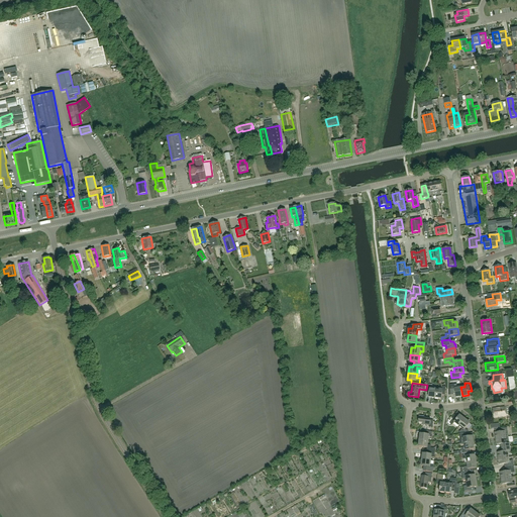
[(427,385),(426,390),(426,393),(429,393),(428,397),(434,398),(436,389),(432,388),(433,385),(427,384),(427,385)]
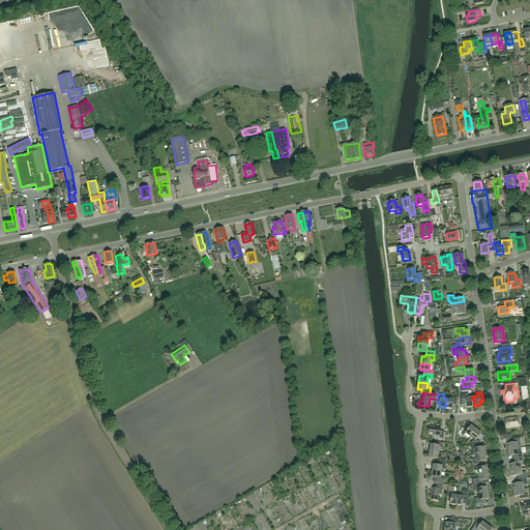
[(467,404),(467,407),(474,406),(472,396),(469,398),(468,393),(466,394),(461,394),(462,405),(467,404)]
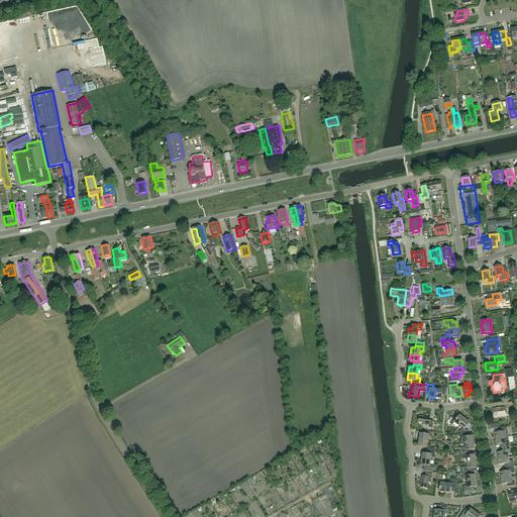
[(436,389),(434,398),(441,399),(441,395),(445,395),(446,387),(442,386),(442,390),(436,389)]
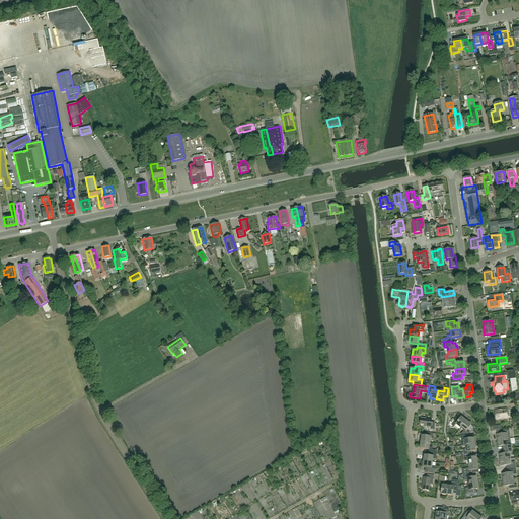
[(511,409),(507,410),(507,409),(495,411),(496,419),(508,418),(508,417),(512,417),(511,409)]
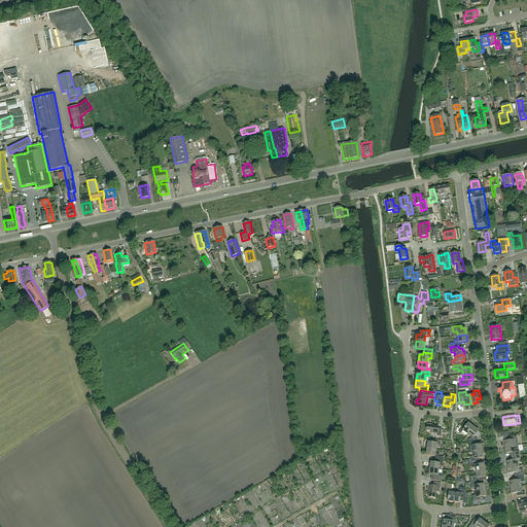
[(463,430),(468,434),(473,427),(468,423),(466,426),(463,424),(459,429),(458,431),(459,432),(460,433),(463,430)]
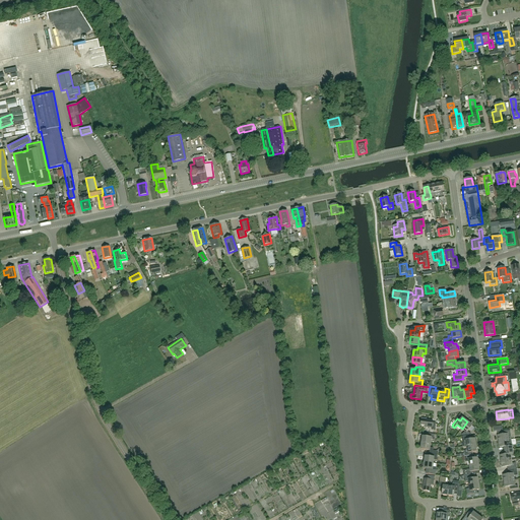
[(421,418),(420,423),(420,425),(426,426),(426,427),(432,428),(432,430),(435,431),(436,423),(433,423),(433,421),(427,420),(427,419),(421,418)]
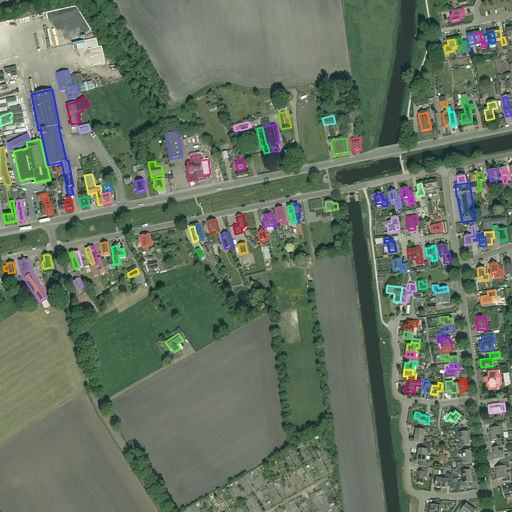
[(455,430),(463,429),(463,426),(460,425),(465,418),(460,415),(455,422),(458,424),(456,427),(455,427),(455,430)]
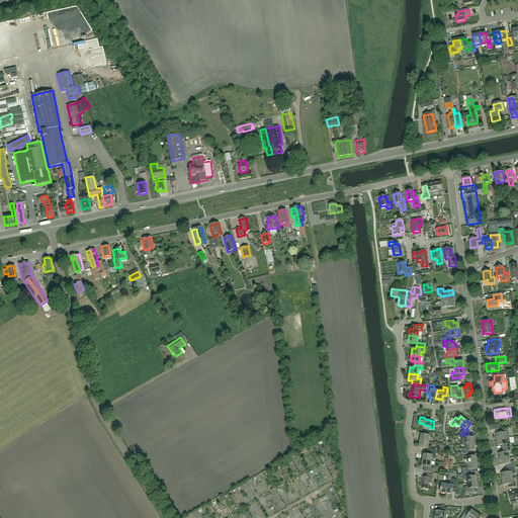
[(496,433),(497,439),(507,438),(506,434),(509,434),(508,429),(501,430),(501,433),(496,433)]
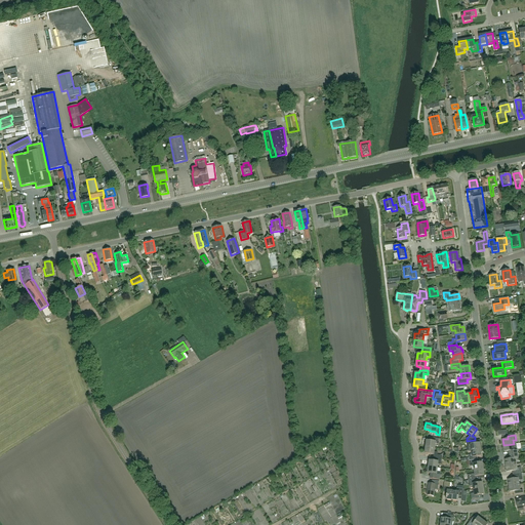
[(426,447),(435,448),(435,444),(439,444),(439,439),(429,437),(428,440),(427,440),(426,447)]
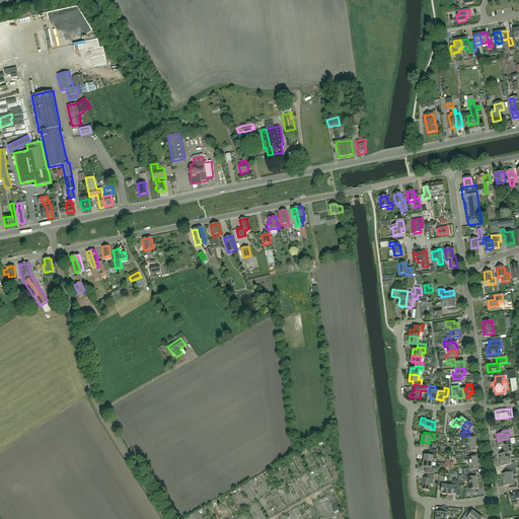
[(465,441),(466,445),(475,444),(474,438),(470,438),(469,435),(461,436),(462,442),(465,441)]
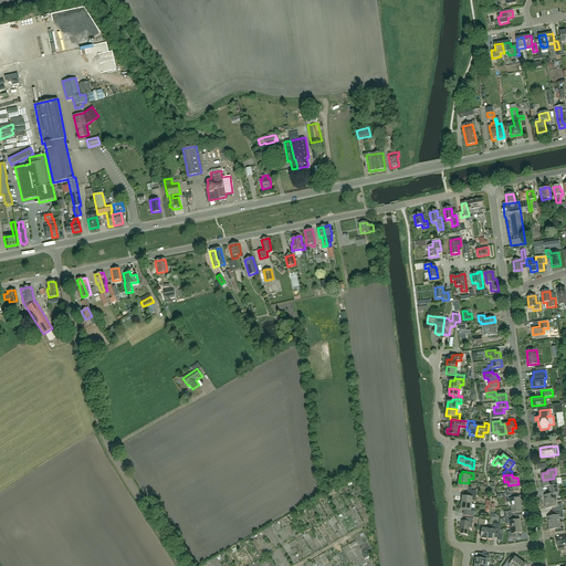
[(553,490),(558,489),(557,482),(554,482),(554,479),(543,480),(544,486),(549,486),(549,491),(553,490)]
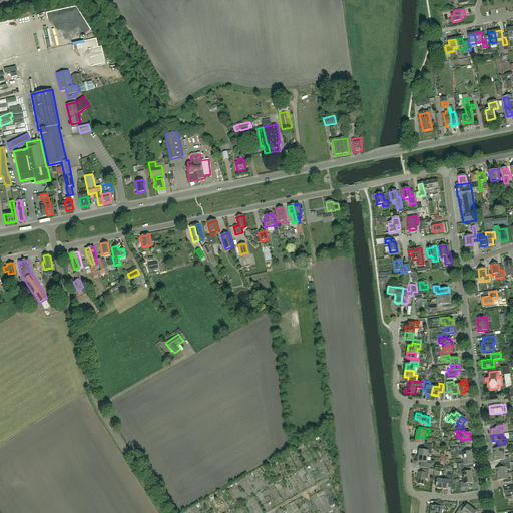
[(424,444),(424,447),(432,448),(432,445),(427,445),(428,442),(424,442),(425,438),(416,437),(415,443),(424,444)]
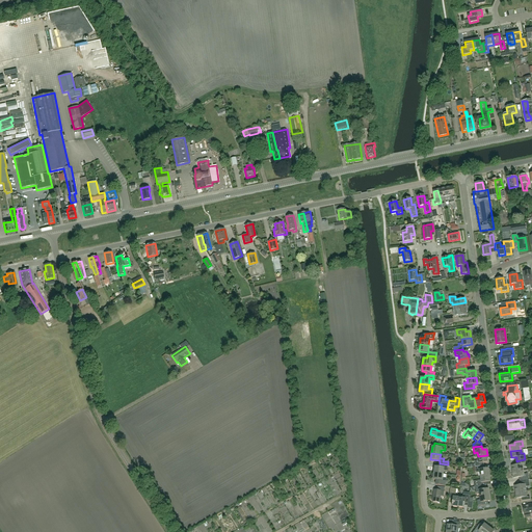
[(475,463),(476,467),(484,466),(483,462),(487,461),(487,455),(478,456),(478,460),(475,460),(475,463)]
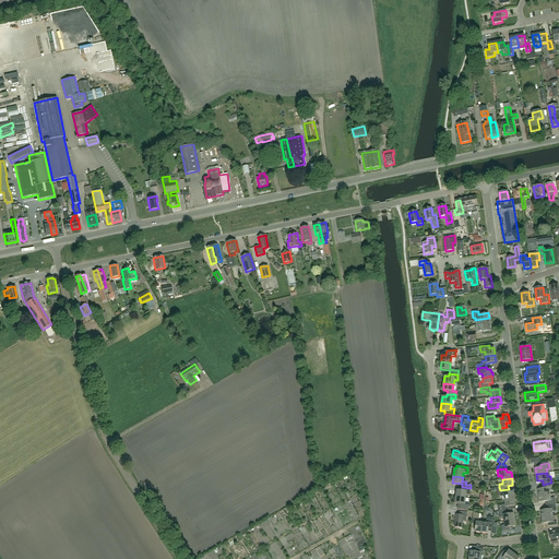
[(551,484),(551,483),(546,484),(543,485),(544,488),(538,489),(539,496),(550,495),(549,490),(552,490),(551,484)]
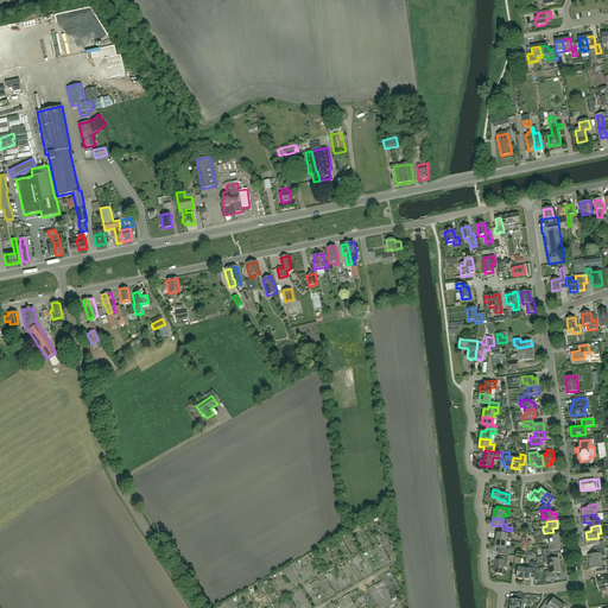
[(498,533),(496,540),(506,542),(507,538),(511,538),(512,531),(502,530),(501,533),(498,533)]
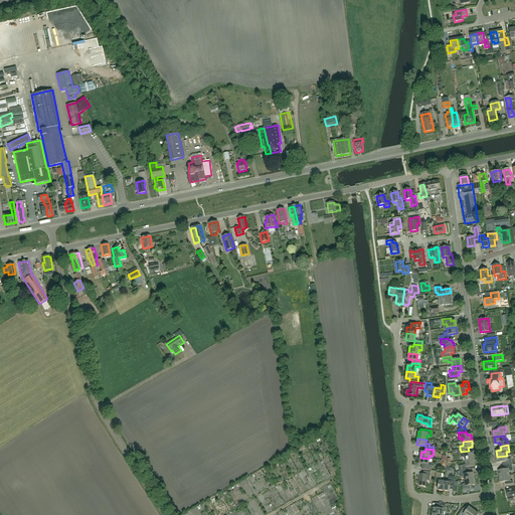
[(465,458),(465,461),(474,460),(473,453),(469,454),(469,451),(461,452),(461,458),(465,458)]
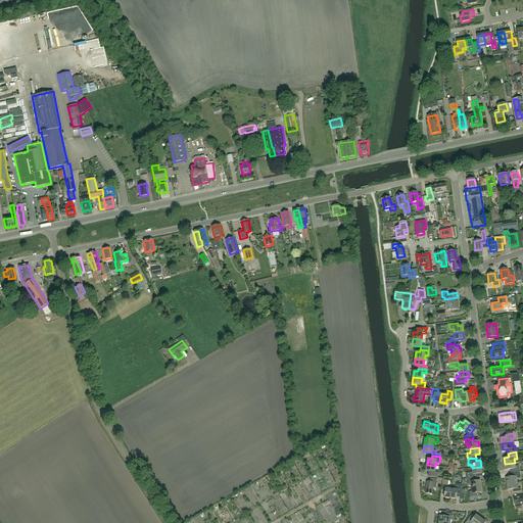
[(515,466),(515,463),(505,464),(505,470),(512,469),(512,473),(520,472),(519,466),(515,466)]
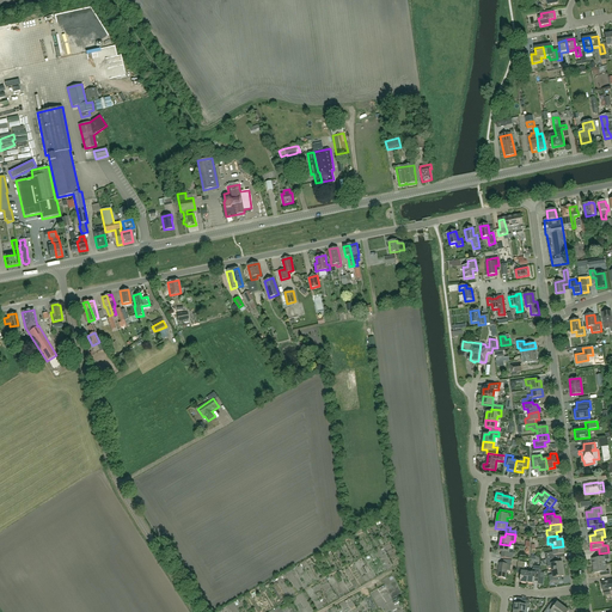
[(509,545),(500,544),(499,544),(497,545),(497,548),(499,549),(499,551),(502,552),(502,558),(513,560),(514,550),(509,550),(509,545)]
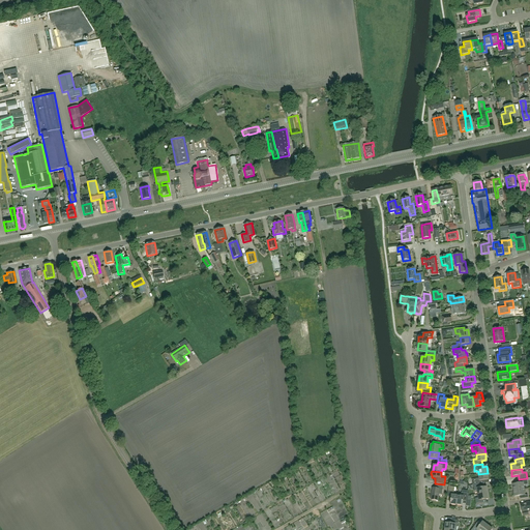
[(473,484),(474,484),(479,483),(484,483),(484,479),(489,479),(488,473),(478,474),(479,478),(472,479),(473,484)]
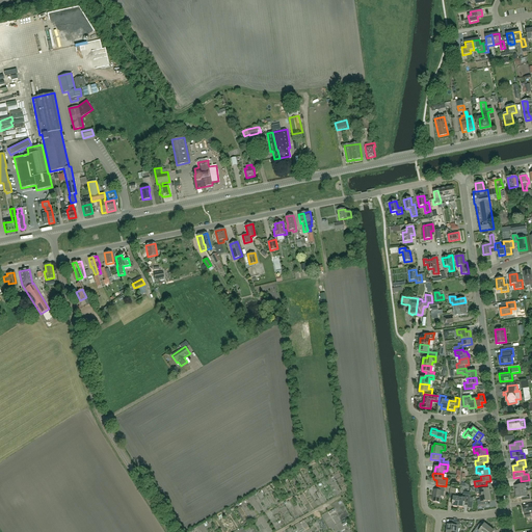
[(530,486),(529,480),(521,481),(522,485),(514,486),(515,493),(526,490),(526,487),(530,486)]
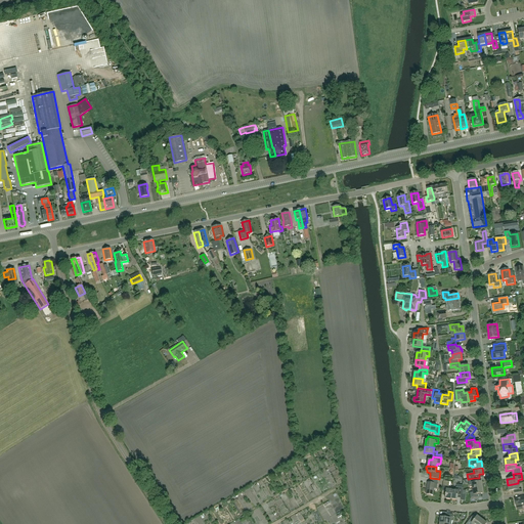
[(473,485),(473,488),(482,487),(481,481),(474,482),(474,478),(469,479),(469,485),(473,485)]
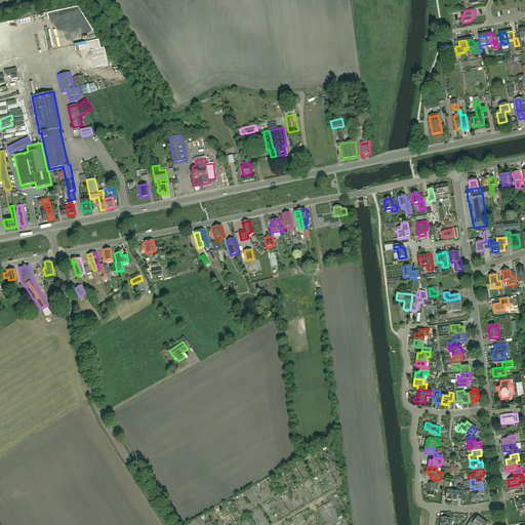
[(434,496),(435,487),(438,487),(439,481),(432,480),(432,484),(429,483),(427,495),(434,496)]
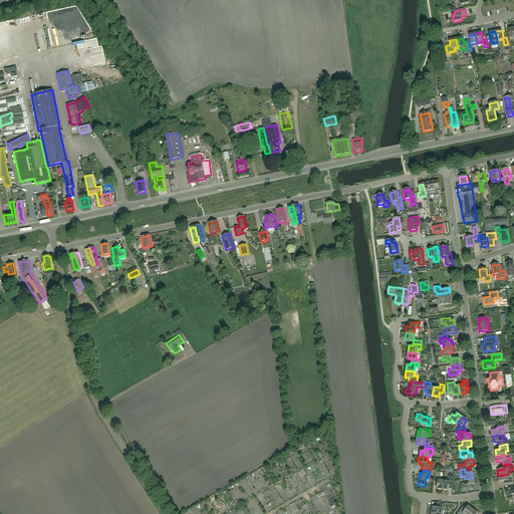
[(508,474),(498,476),(499,482),(504,481),(505,484),(512,483),(512,480),(509,480),(508,474)]
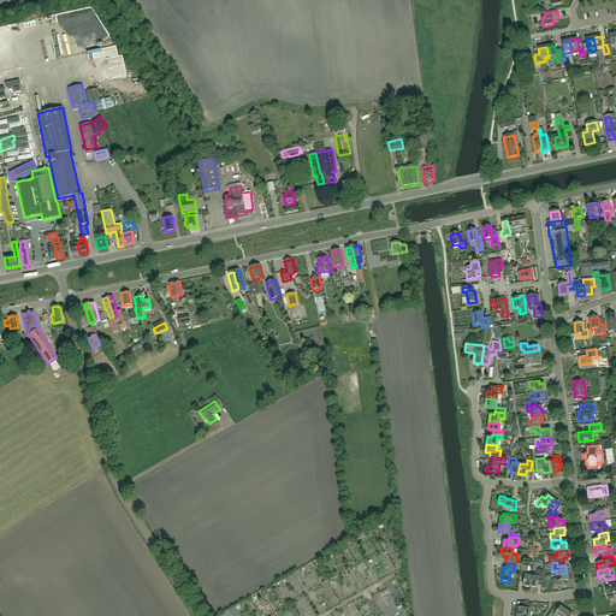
[(528,572),(527,572),(521,570),(520,578),(525,578),(523,586),(531,587),(532,576),(527,575),(528,572)]
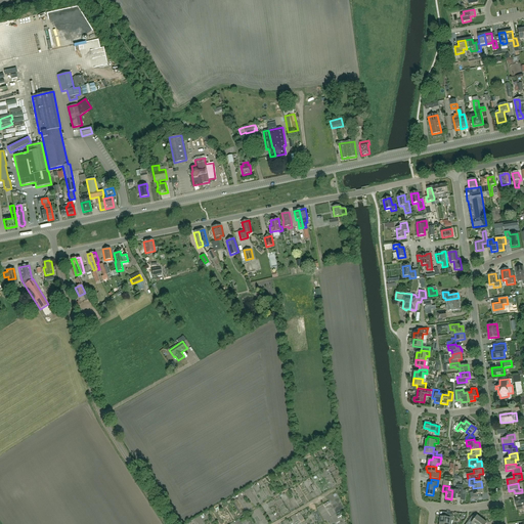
[(455,490),(452,490),(451,499),(457,499),(457,493),(462,493),(463,488),(455,487),(455,490)]
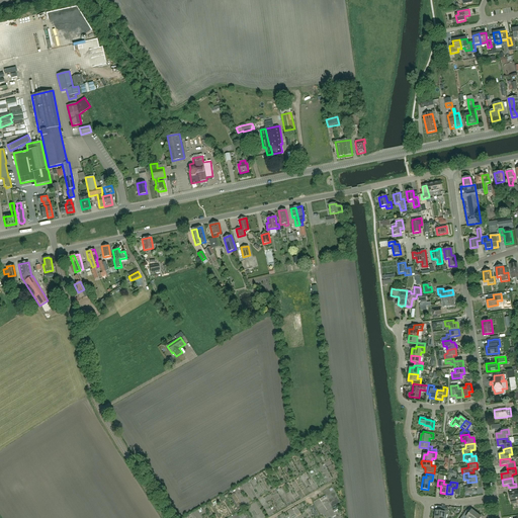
[(478,488),(477,482),(467,483),(467,487),(464,487),(465,493),(470,492),(470,489),(478,488)]
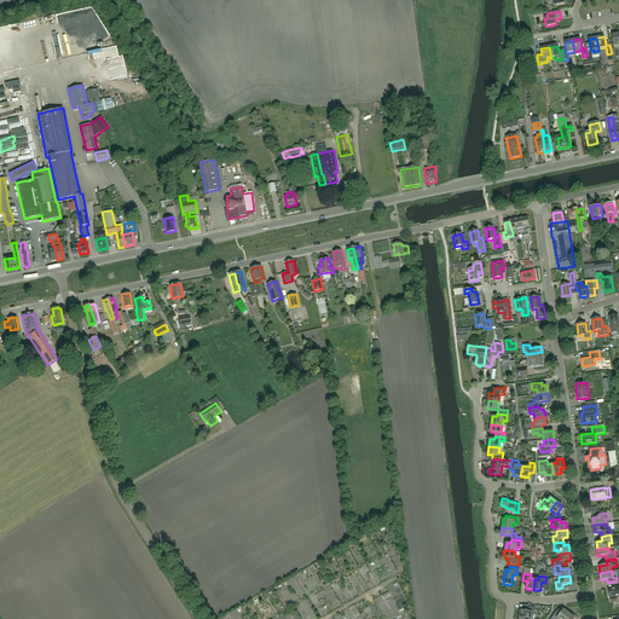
[(614,588),(608,588),(609,597),(611,597),(611,602),(617,601),(617,597),(618,596),(618,585),(614,586),(614,588)]
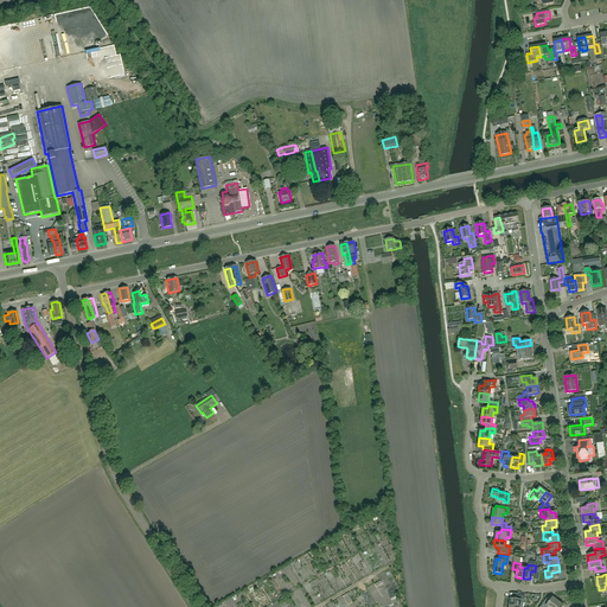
[(510,599),(510,606),(515,606),(524,606),(525,596),(517,595),(517,600),(510,599)]
